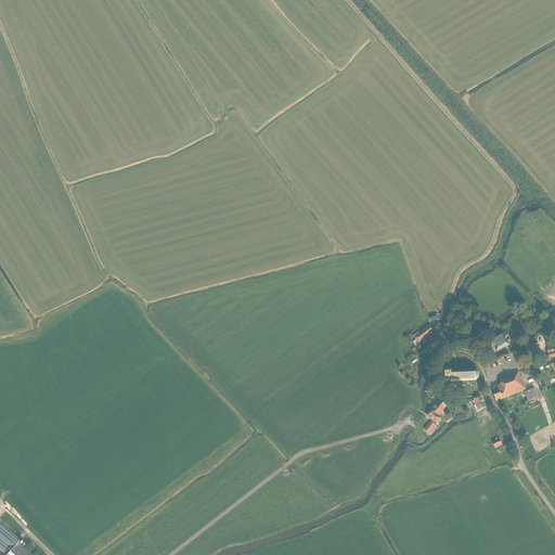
[(423,333),(427,337),(435,332),(430,326),(423,333)]
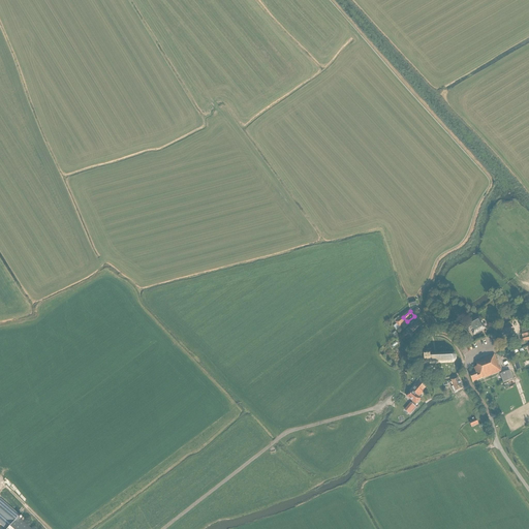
[(405,323),(407,321),(403,317),(396,322),(397,324),(394,327),(396,330),(401,327),(402,328),(400,330),(401,332),(407,327),(405,323)]
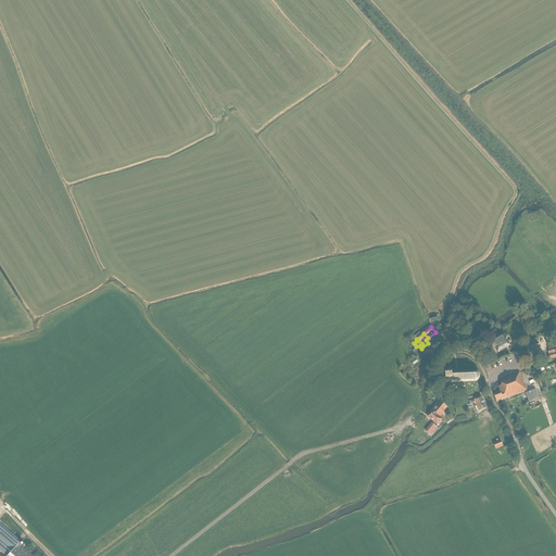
[(427,348),(429,349),(431,348),(433,350),(437,348),(436,348),(442,343),(434,333),(429,338),(430,340),(429,340),(431,344),(427,348)]
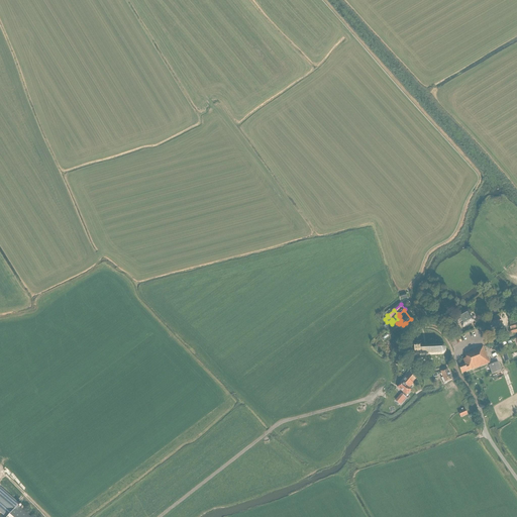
[(462,328),(475,321),(469,310),(456,317),(459,321),(458,321),(460,324),(460,323),(462,328)]
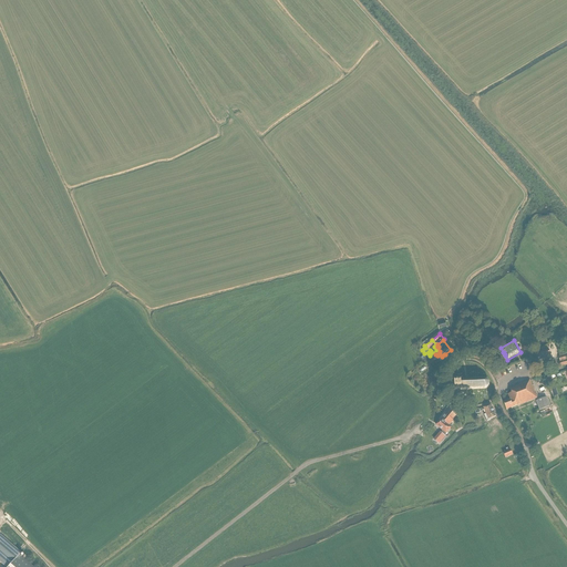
[(547,357),(550,356),(548,349),(535,353),(539,367),(546,364),(545,362),(548,361),(547,357)]
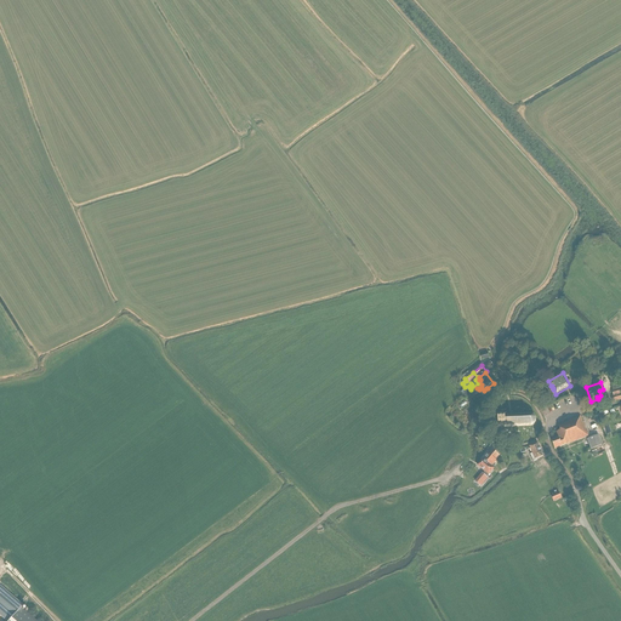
[(534,425),(536,421),(535,419),(534,416),(530,415),(503,416),(503,417),(503,419),(497,419),(499,426),(503,425),(505,426),(505,427),(531,426),(534,425)]
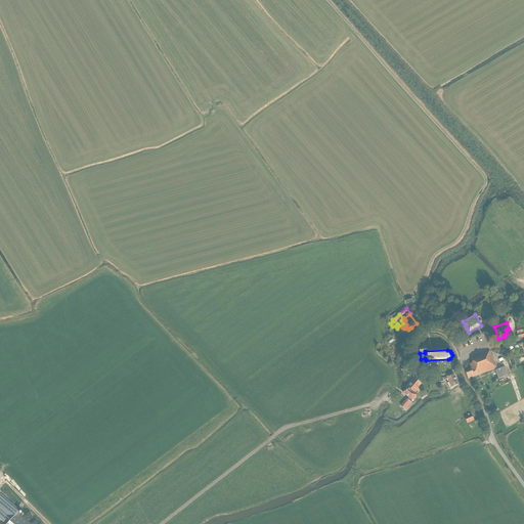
[(495,366),(496,366),(496,365),(495,365),(489,352),(471,359),(473,363),(469,364),(471,369),(465,372),(468,379),(474,377),(480,375),(496,368),(495,366)]
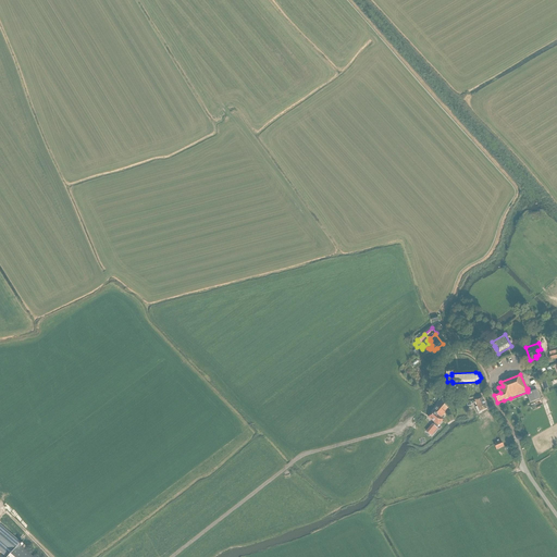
[(530,404),(540,399),(536,391),(527,394),(530,404)]
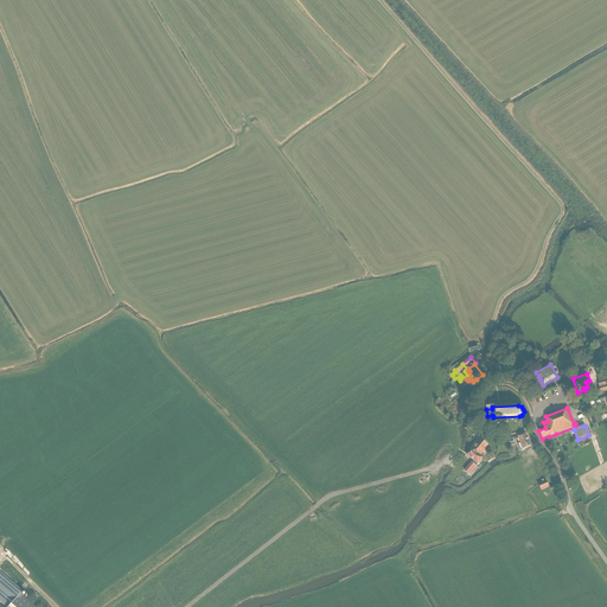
[(524,448),(531,446),(525,434),(517,436),(521,443),(518,445),(522,452),(525,451),(524,448)]
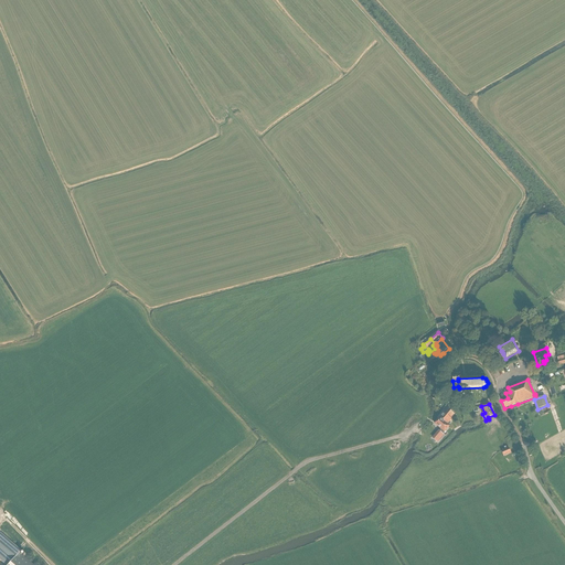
[(456,413),(449,407),(444,413),(447,415),(450,418),(456,413)]
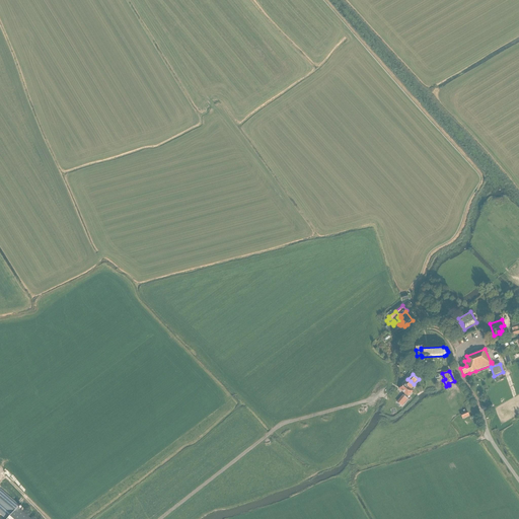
[(414,384),(408,379),(403,384),(411,390),(415,385),(414,384)]
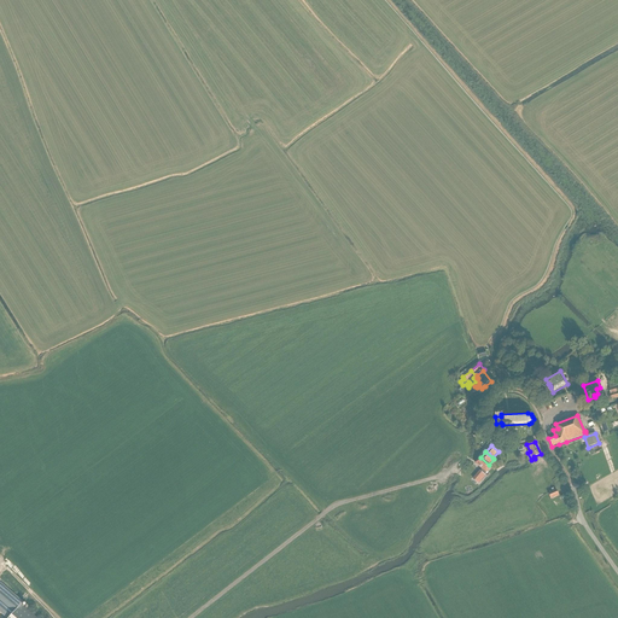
[(481,458),(476,464),(483,470),(473,481),(478,484),(485,476),(484,474),(485,473),(487,473),(491,466),(489,465),(481,458)]
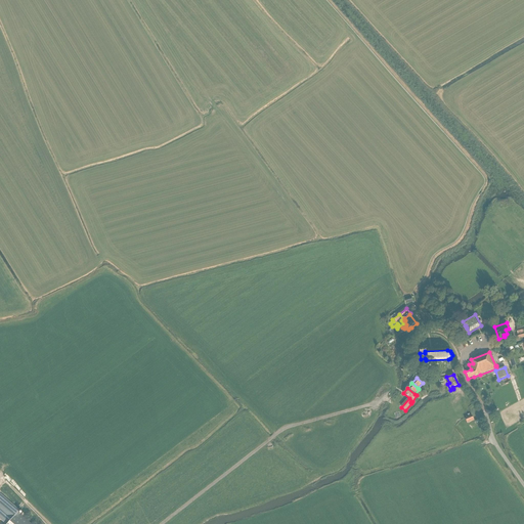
[(29,523),(17,514),(8,523),(29,523)]
